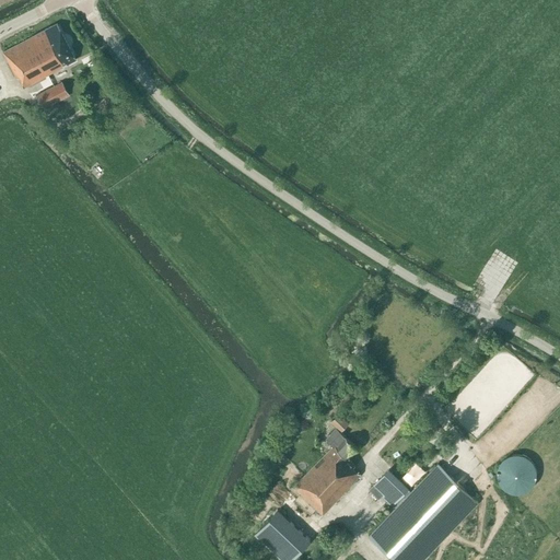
[(23,88),(76,60),(56,23),(2,53),(15,79),(18,78),(23,88)]
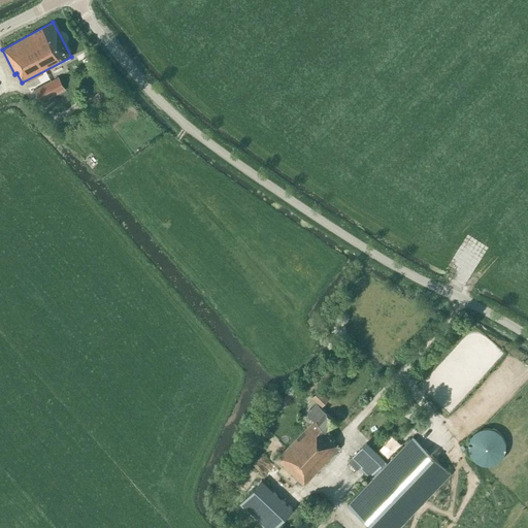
[(57,102),(54,96),(65,90),(58,77),(34,90),(41,102),(44,101),(47,107),(57,102)]
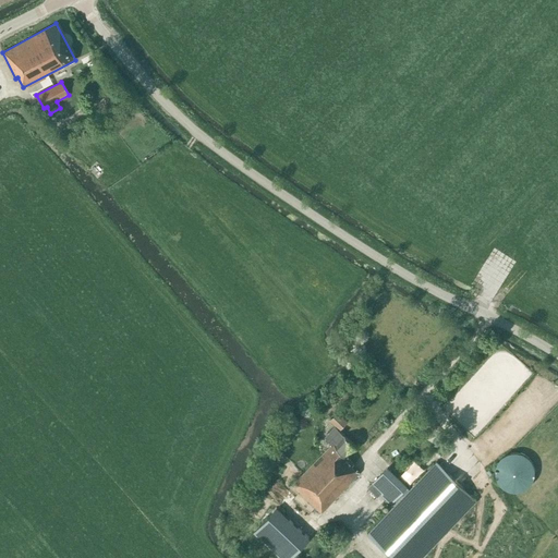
[(341,428),(348,422),(338,412),(331,419),(341,428)]
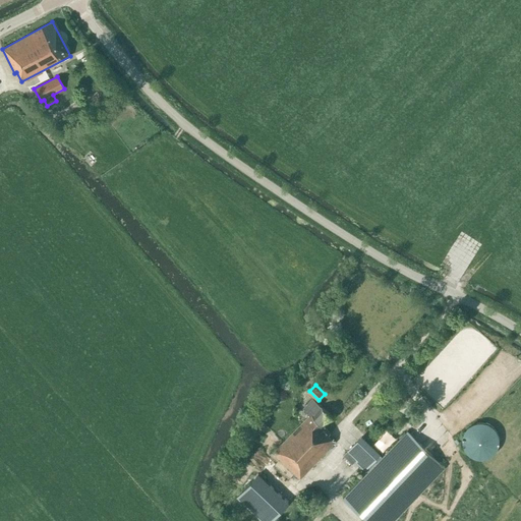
[(322,407),(312,399),(305,407),(305,409),(310,414),(274,453),(281,460),(280,460),(300,479),(336,442),(329,435),(330,433),(324,426),(332,417),(322,407)]
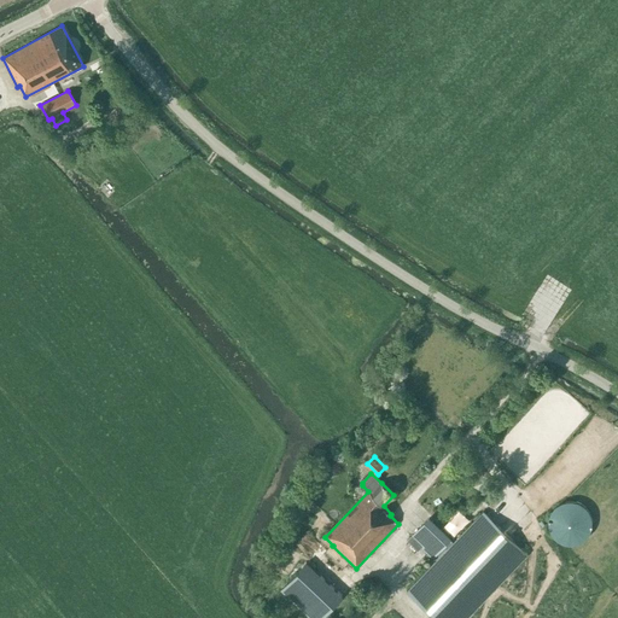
[(569,543),(571,543),(573,543),(575,543),(577,543),(579,542),(581,541),(582,541),(583,540),(586,537),(587,536),(588,535),(589,534),(589,532),(590,531),(590,530),(592,528),(592,525),(592,524),(592,523),(592,522),(592,519),(592,518),(592,517),(590,516),(590,514),(589,512),(589,511),(587,508),(586,506),(583,505),(581,503),(578,502),(576,501),(573,501),(570,500),(569,501),(567,501),(565,501),(564,501),(561,502),(559,503),(558,505),(557,506),(555,507),(553,508),(553,509),(552,511),(551,513),(551,514),(549,516),(549,518),(548,519),(548,522),(548,523),(548,524),(549,526),(549,528),(549,529),(551,530),(551,531),(552,534),(553,536),(555,537),(557,538),(558,540),(559,541),(560,541),(563,542),(564,543),(565,543),(569,543)]
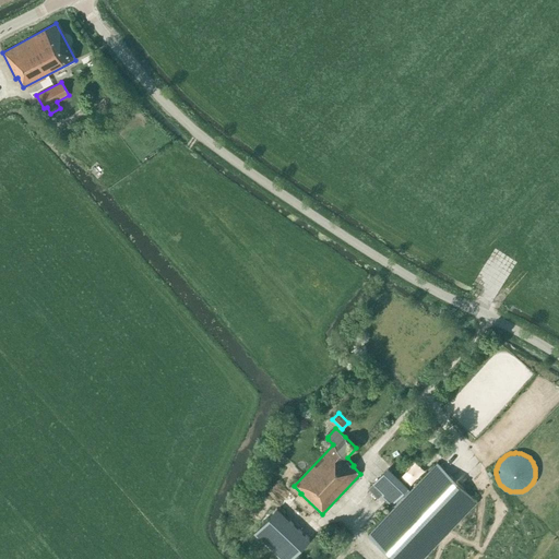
[(420,558),(476,501),(438,464),(411,491),(407,488),(388,470),(372,486),(395,508),(369,535),(393,558),(420,558)]
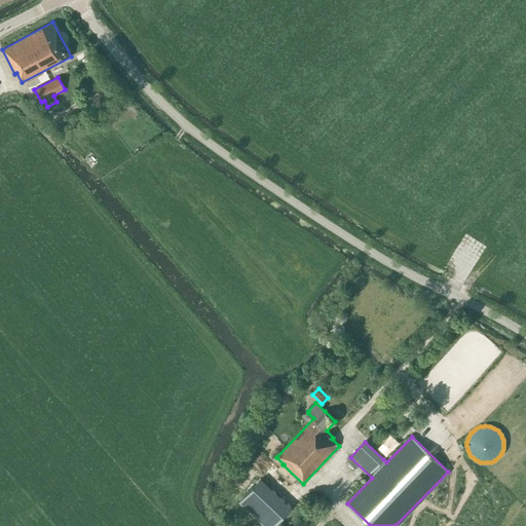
[(264,525),(273,525),(291,508),(261,480),(239,502),(264,525)]
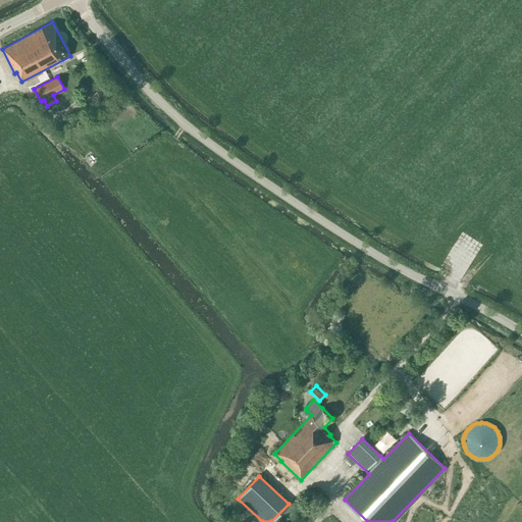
All buildings are outlined.
